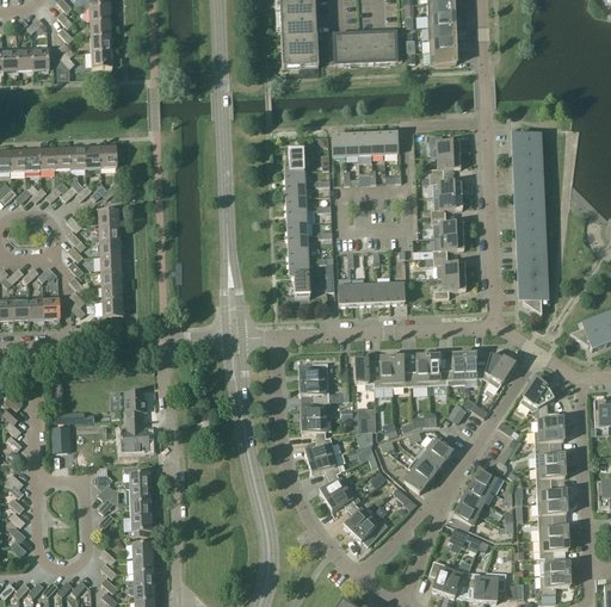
[(67,13),(72,7),(65,0),(57,0),(56,1),(67,13)]
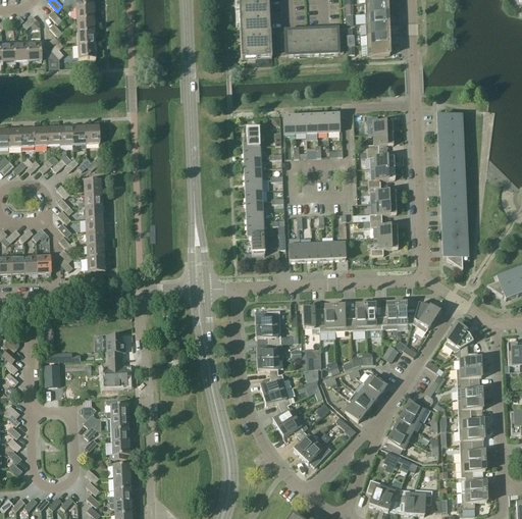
[(238,0),(241,59),(271,57),(270,31),(268,0),(238,0)]
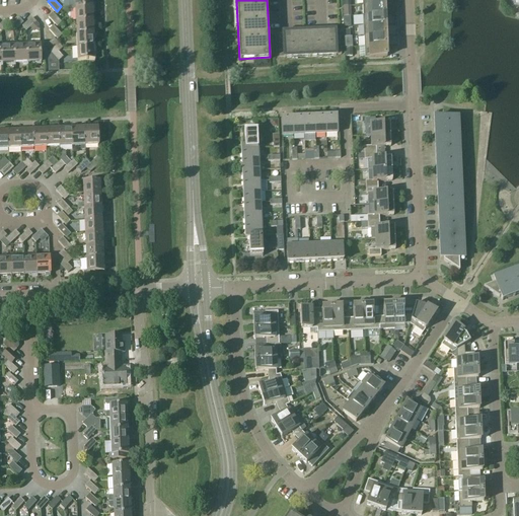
[(367,2),(368,12),(385,11),(385,1),(367,2)]
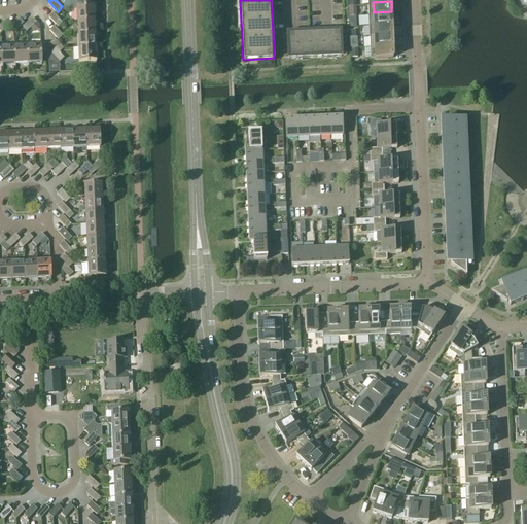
[(356,3),(348,3),(348,14),(356,13),(356,3)]
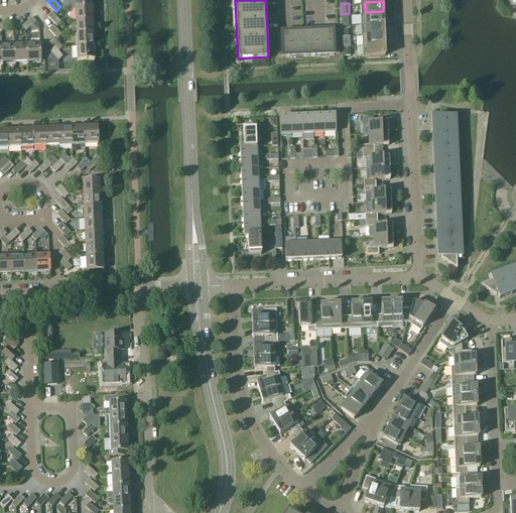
[(76,18),(93,17),(92,5),(76,5),(76,18)]
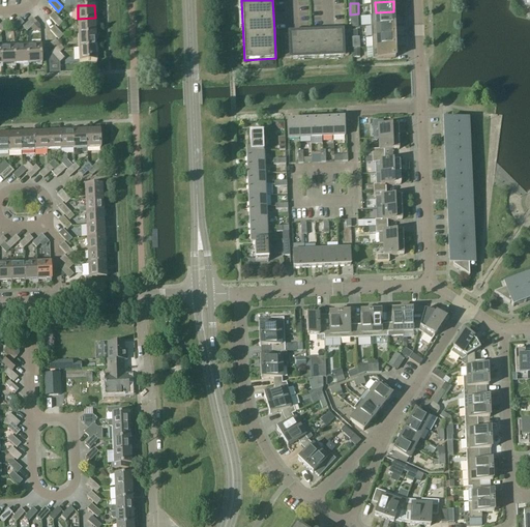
[(58,24),(63,20),(54,10),(50,15),(58,24)]
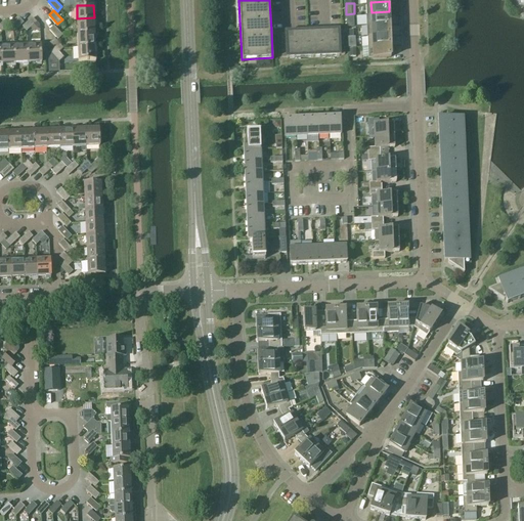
[(367,23),(367,24),(389,23),(389,12),(372,12),(372,23),(367,23)]
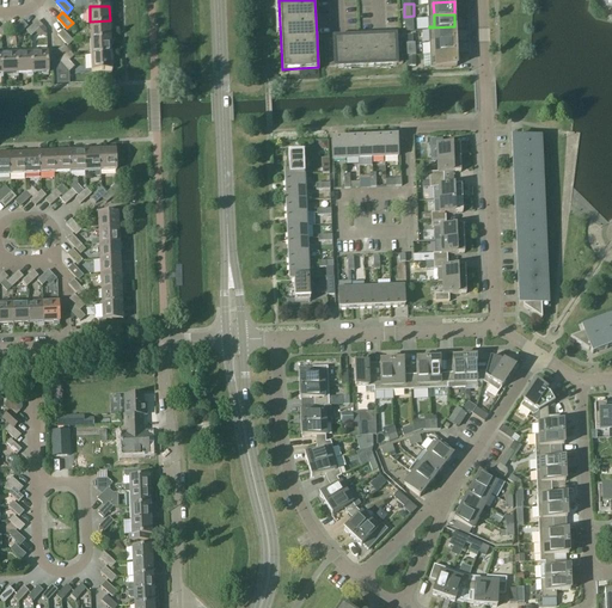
[(17,34),(29,23),(24,17),(12,28),(17,34)]
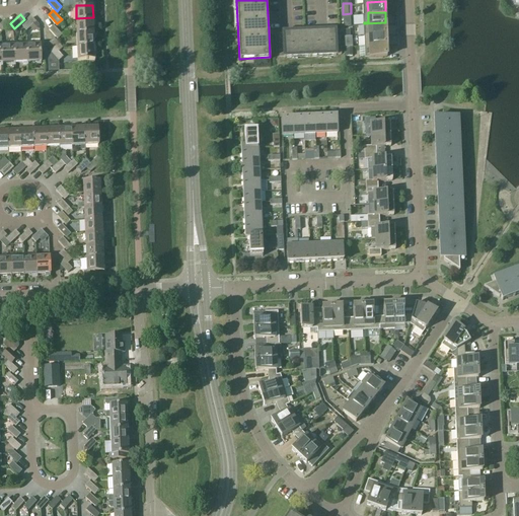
[(26,28),(36,19),(32,14),(22,23),(26,28)]
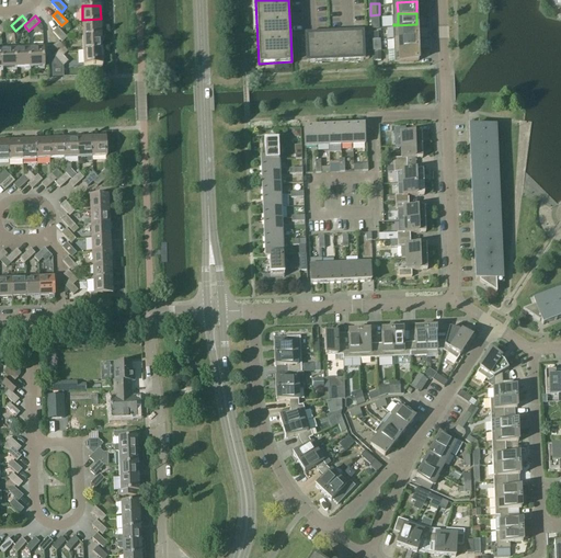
[(0,30),(1,31),(12,22),(8,16),(0,23),(0,30)]
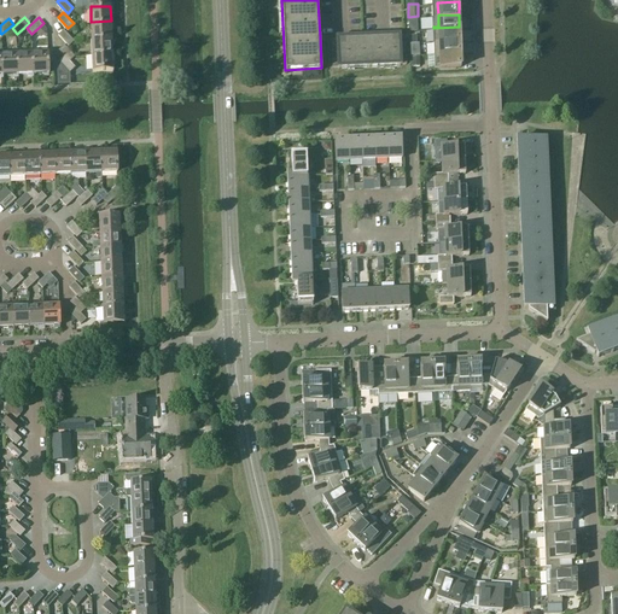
[(92,37),(112,36),(111,21),(91,22),(92,37)]
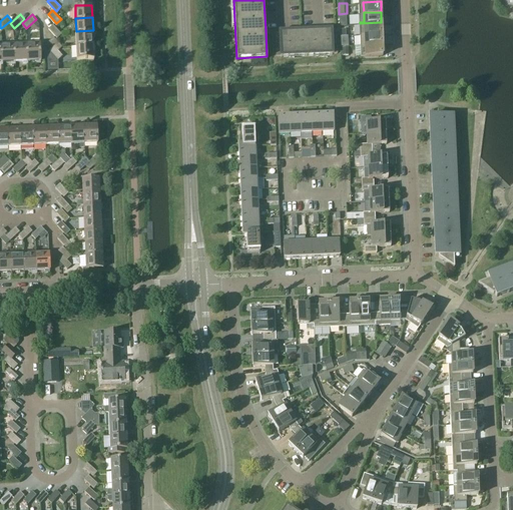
[(57,36),(61,31),(53,22),(48,26),(57,36)]
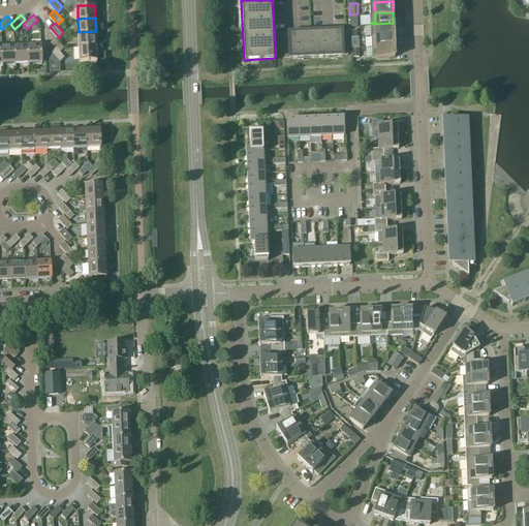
[(393,23),(371,24),(371,34),(394,33),(393,23)]
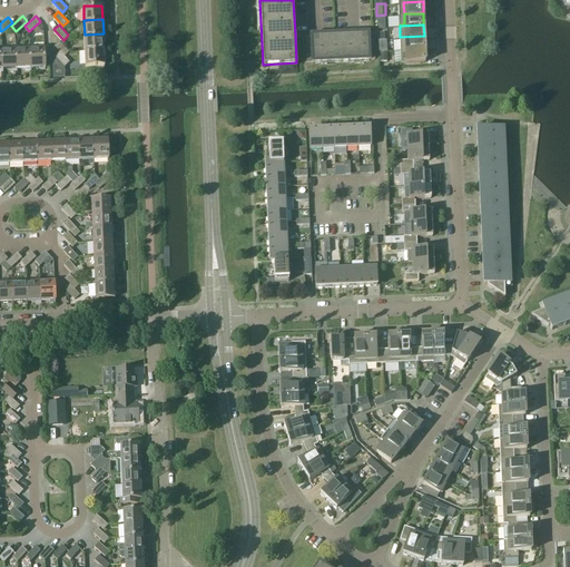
[(369,31),(369,30),(311,32),(311,33),(306,33),(307,60),(312,59),(312,60),(370,58),(370,57),(374,57),(373,31),(369,31)]
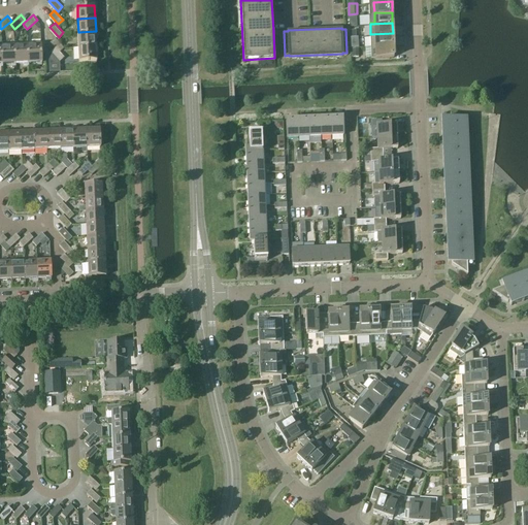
[(78,44),(96,43),(96,31),(78,32),(78,44)]
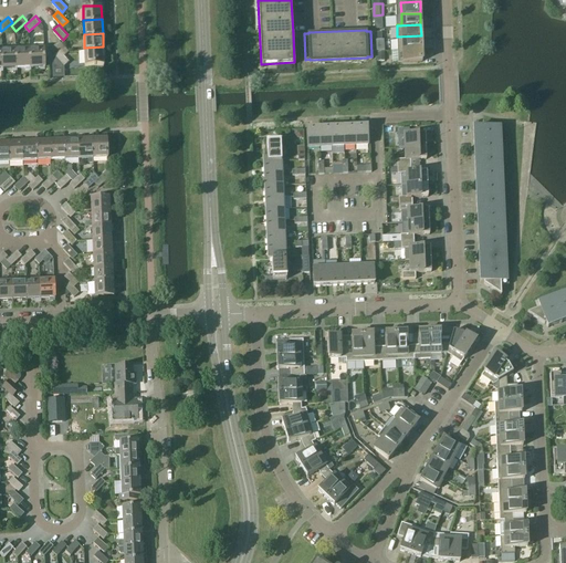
[(421,35),(397,37),(398,48),(421,47),(421,35)]
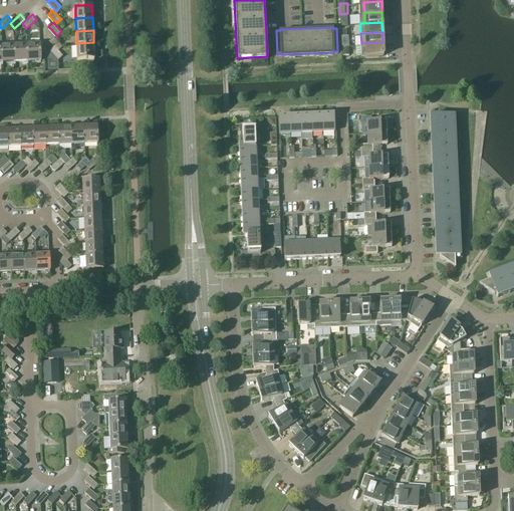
[(58,48),(62,44),(54,35),(49,39),(54,44),(58,48)]
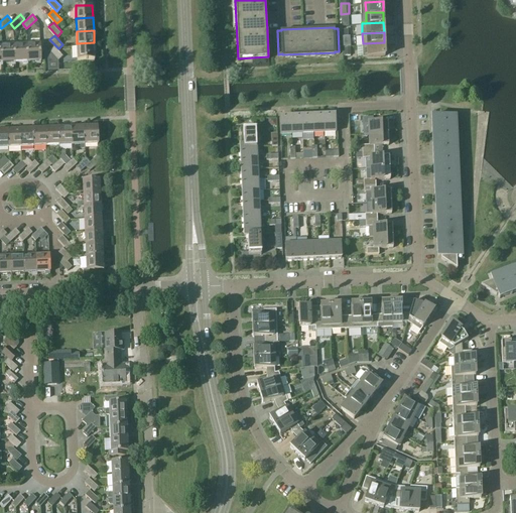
[(26,42),(27,58),(40,58),(39,41),(26,42)]
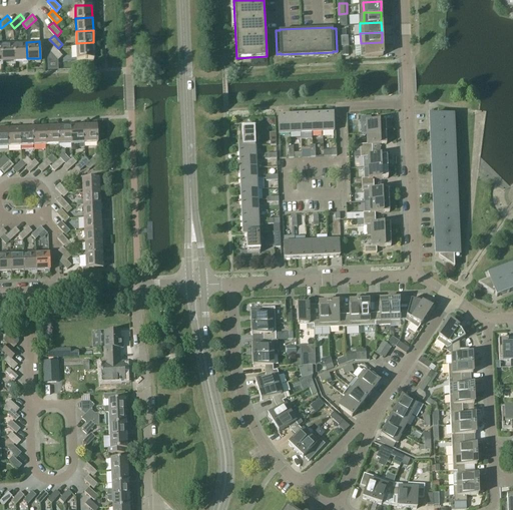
[(14,59),(27,58),(26,42),(13,43),(14,59)]
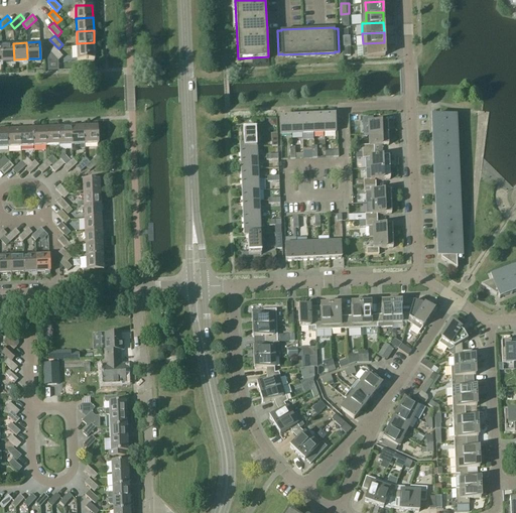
[(94,42),(77,43),(78,56),(95,55),(94,42)]
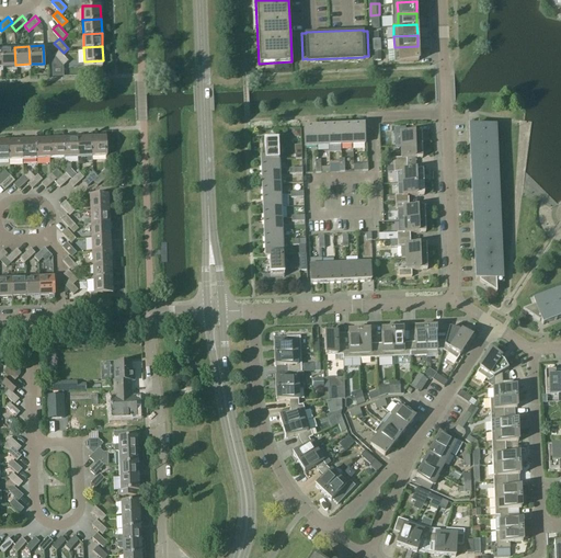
[(418,46),(395,47),(395,59),(419,58),(418,46)]
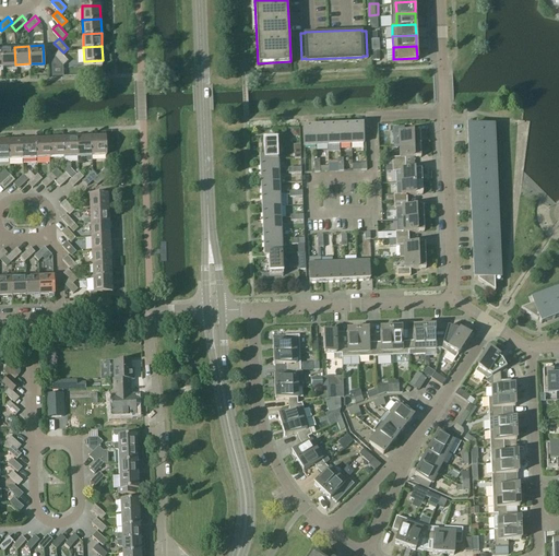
[(2,64),(15,64),(14,47),(1,47),(2,64)]
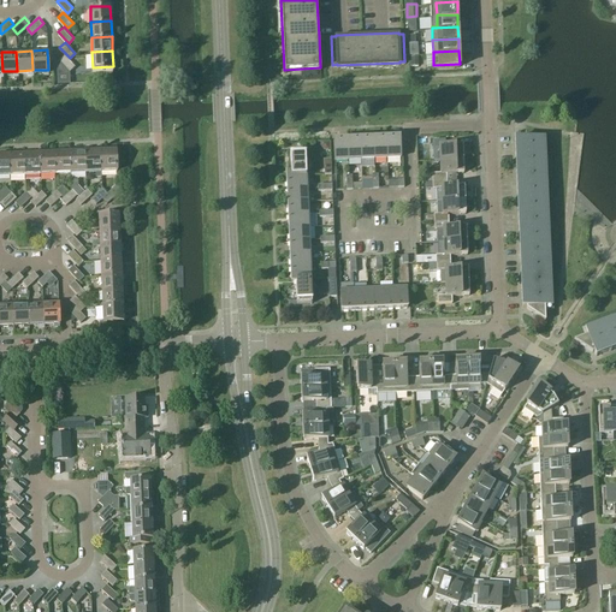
[(70,58),(65,53),(59,58),(70,69),(75,63),(70,58)]
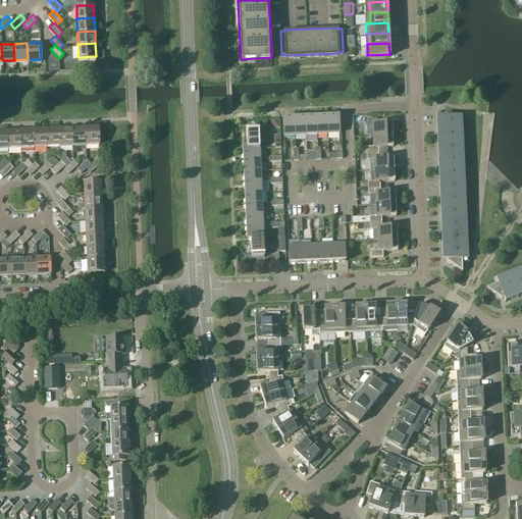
[(328,132),(338,132),(341,132),(340,114),(328,115),(328,132)]
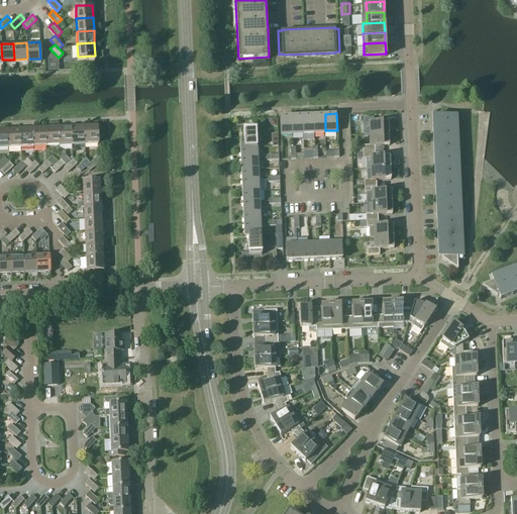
[(457,268),(457,254),(463,254),(457,113),(432,114),(438,255),(442,255),(442,258),(457,268)]
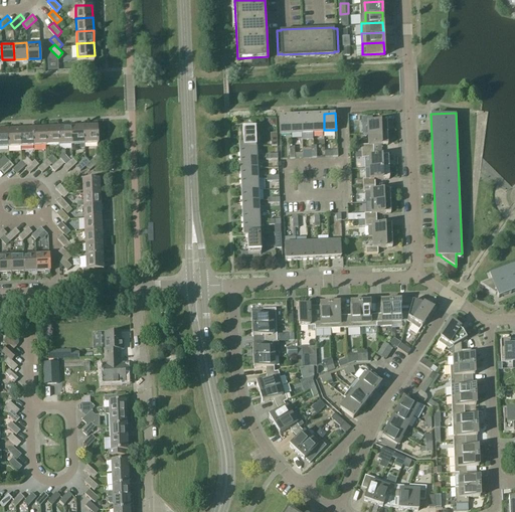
[(302,131),(313,130),(313,114),(301,115),(302,131)]
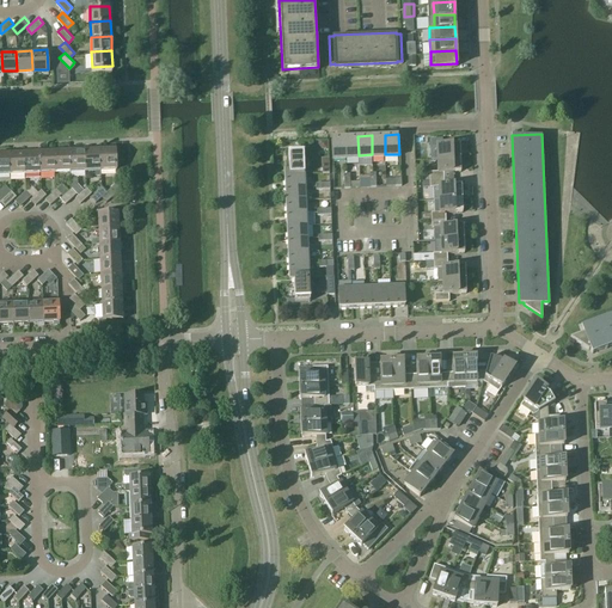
[(372,154),(385,154),(385,135),(372,135),(372,154)]
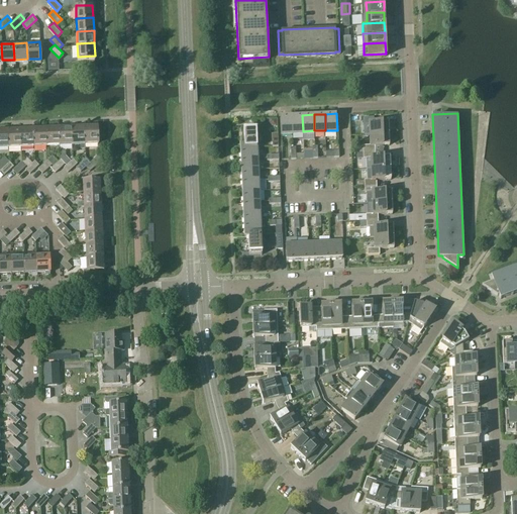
[(282,132),(293,131),(292,115),(281,116),(282,132)]
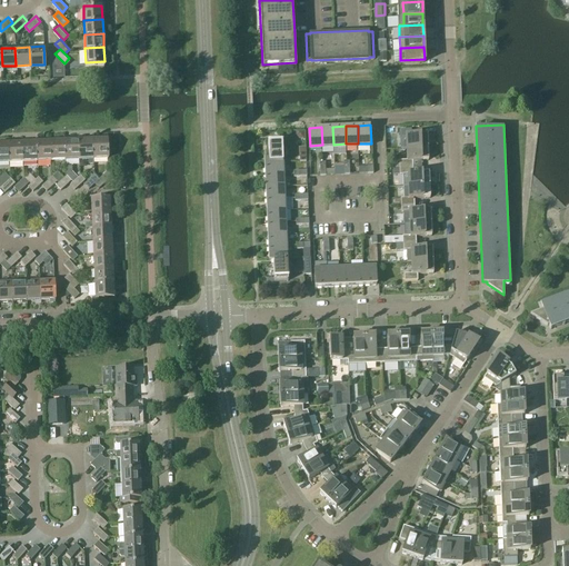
[(322,145),(333,145),(332,127),(321,127),(322,145)]
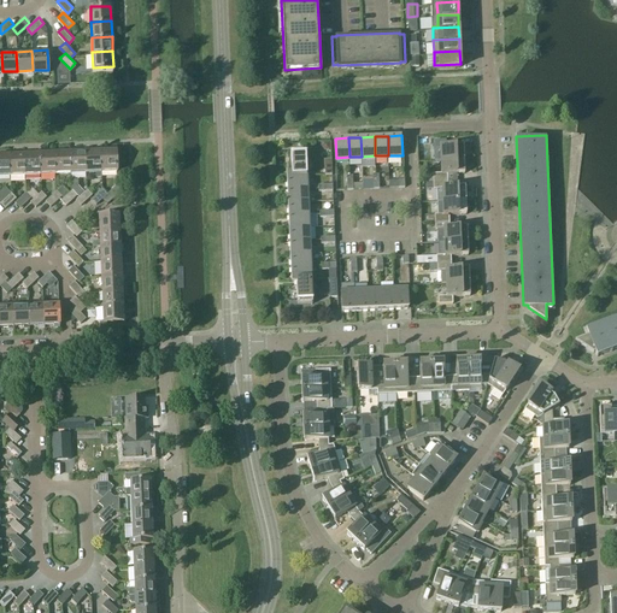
[(446,137),(434,137),(434,146),(435,158),(441,158),(464,157),(464,143),(446,145),(446,137)]
